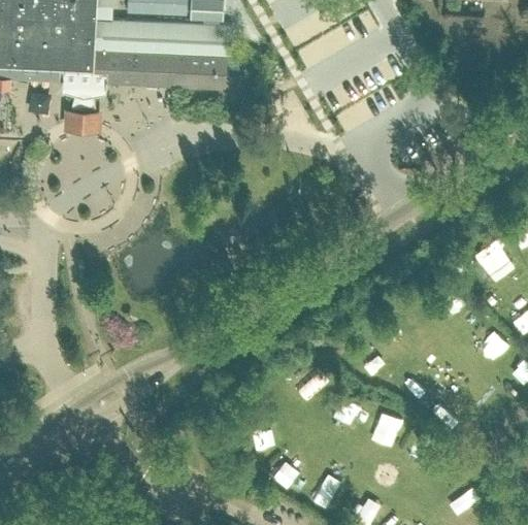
[(0,0),(0,77),(63,80),(63,91),(75,94),(72,107),(95,108),(93,96),(106,93),(106,83),(229,89),(232,26),(110,20),(111,0),(0,0)]
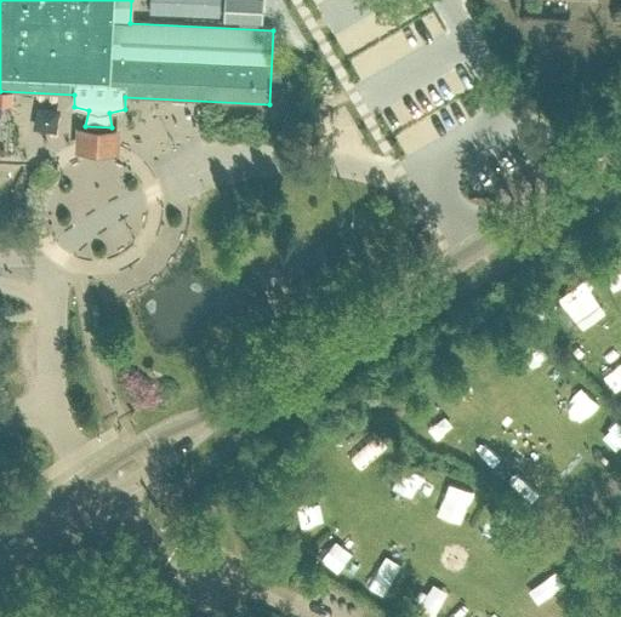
[(262,0),(224,0),(223,23),(262,24),(262,0)]
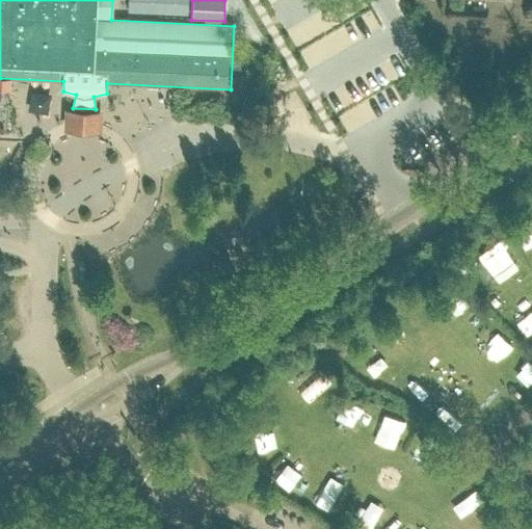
[(341,18),(360,0),(342,0),(333,8),(341,18)]
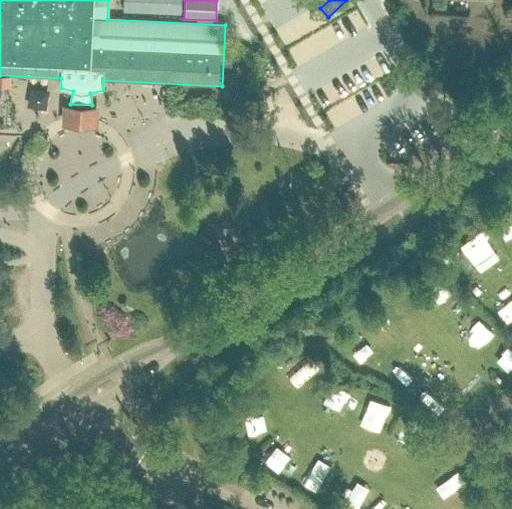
[(472,264),(488,251),(475,236),(459,249),(472,264)]
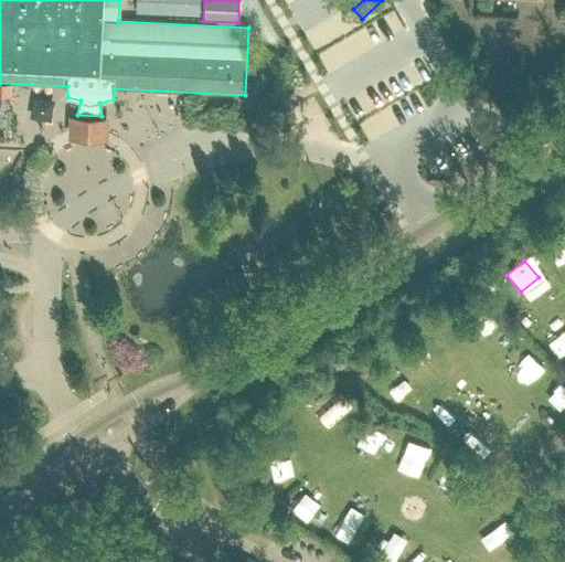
[(525,343),(511,357),(528,374),(543,361),(525,343)]
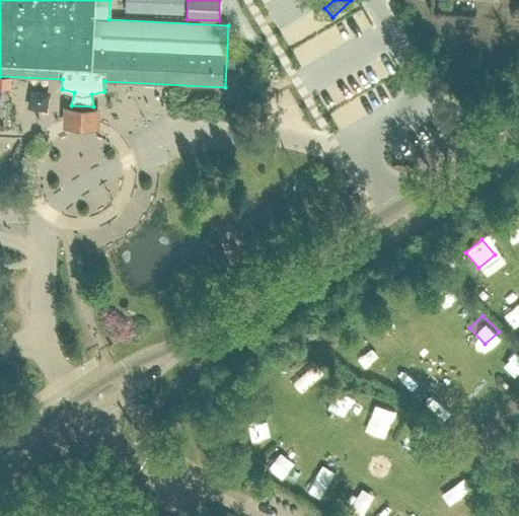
[(377,414),(370,427),(386,435),(392,422),(377,414)]
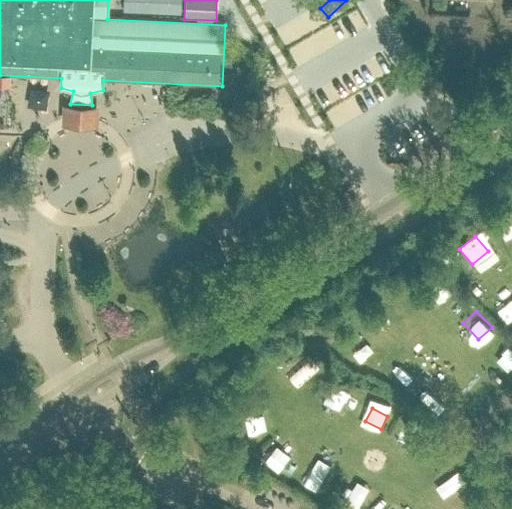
[(359,497),(355,508),(377,508),(379,503),(359,497)]
